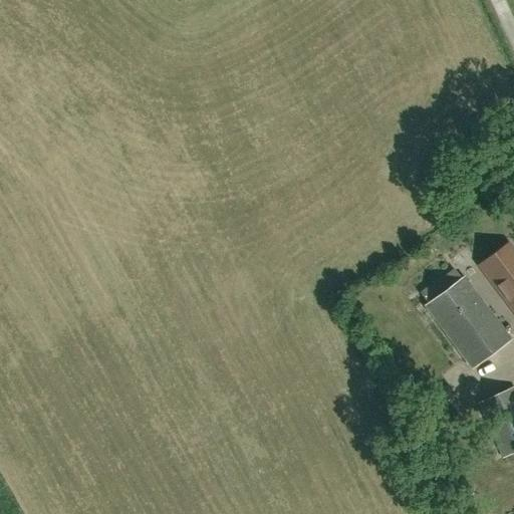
[(513,253),(507,244),(479,265),(513,311),(513,253)]
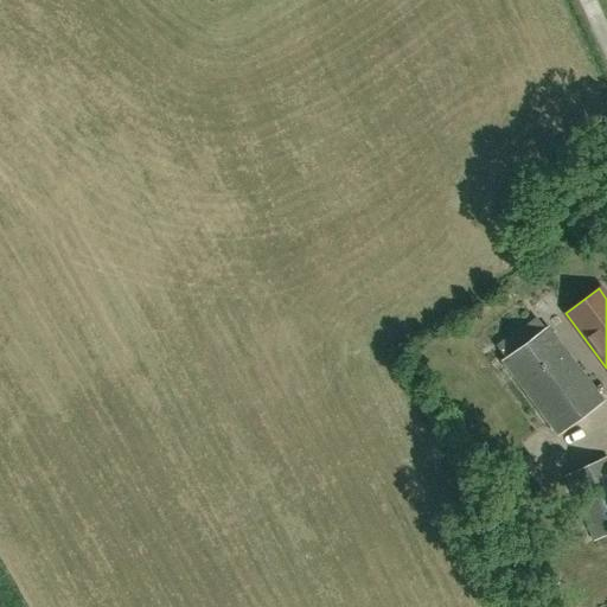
[(547,327),(502,363),(557,435),(602,401),(547,327)]
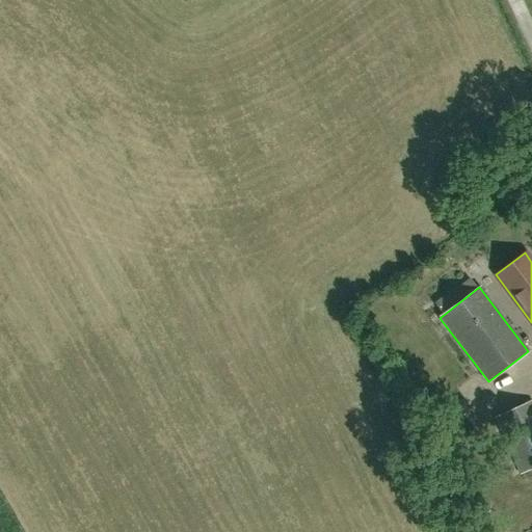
[(517,476),(531,469),(531,411),(528,402),(490,421),(517,476)]
